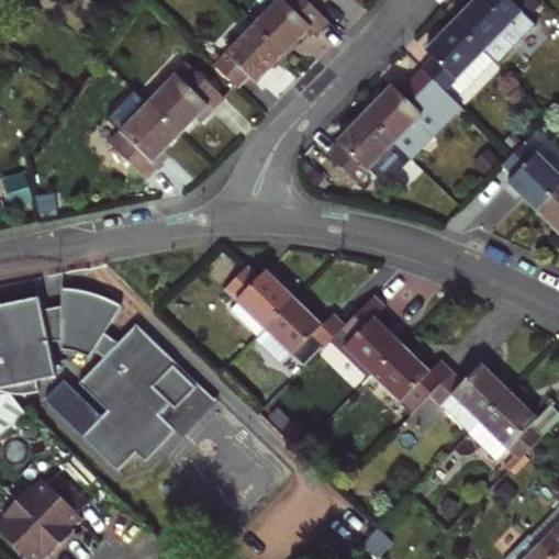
[(327,19),(311,2),(309,0),(275,0),(252,24),(282,53),(310,24),(315,30),(327,19)]
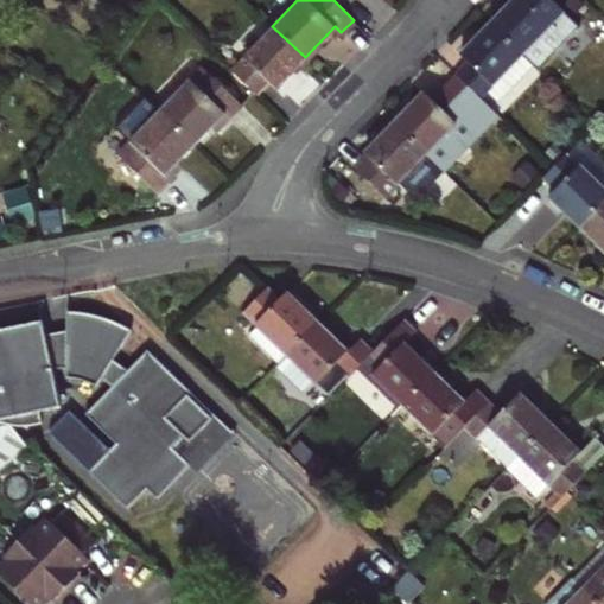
[(508,0),(488,21),(521,55),(535,68),(578,24),(552,0),(508,0)]
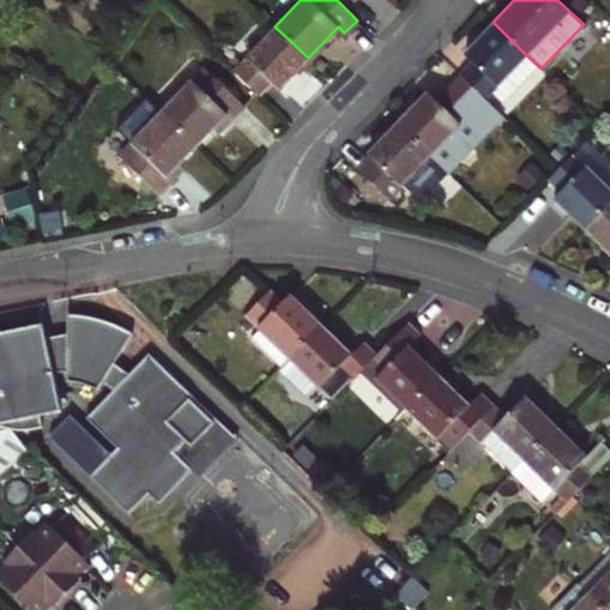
[(484,98),(526,55),(493,22),(463,53),(470,60),(458,72),(484,98)]
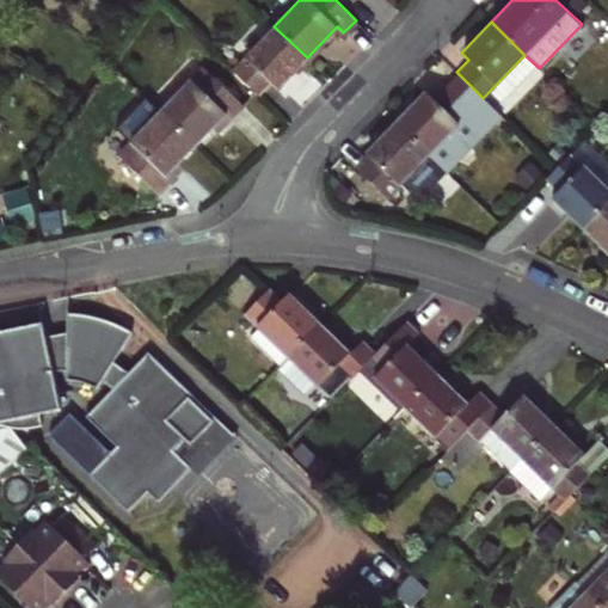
[(233,68),(259,93),(270,83),(276,88),(307,57),(274,26),(233,68)]
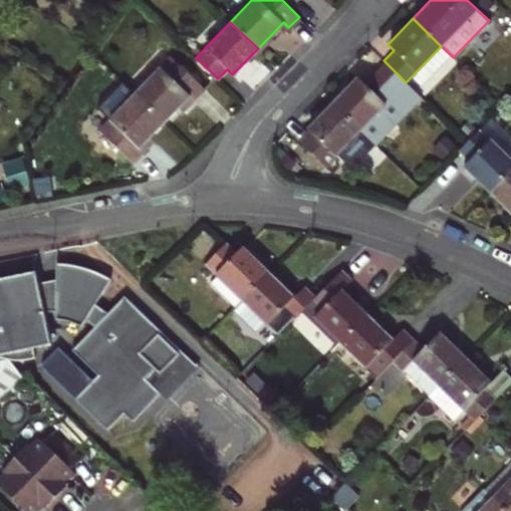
[(170,55),(135,92),(164,121),(183,101),(187,104),(203,87),(170,55)]
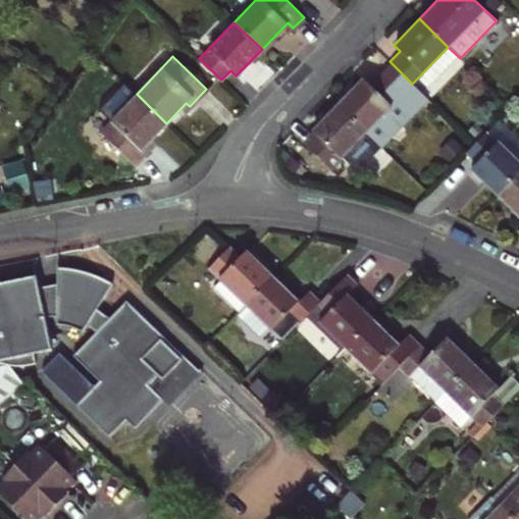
[(362,78),(336,104),(375,142),(380,146),(427,98),(412,84),(390,61),(368,84),(362,78)]
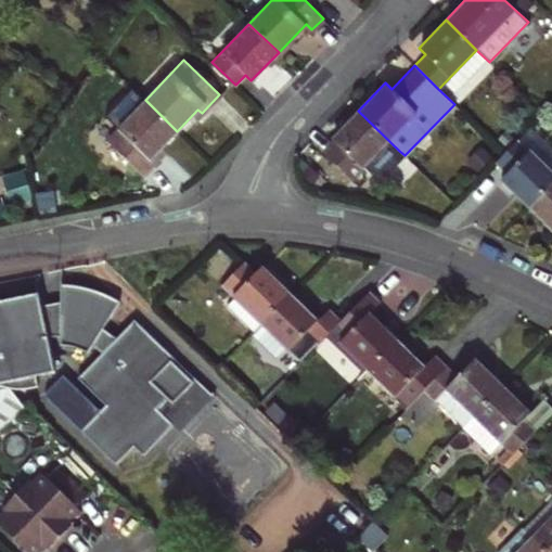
[(156,152),(177,131),(145,100),(106,140),(142,175),(161,155),(156,152)]
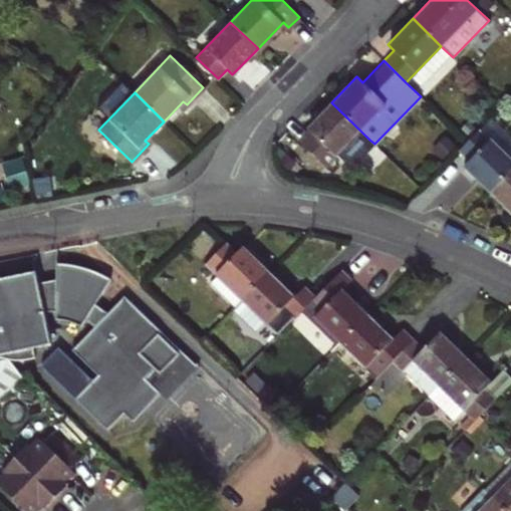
[(347,163),(369,140),(331,102),(307,128),(309,130),(298,140),(325,166),(337,154),(347,163)]
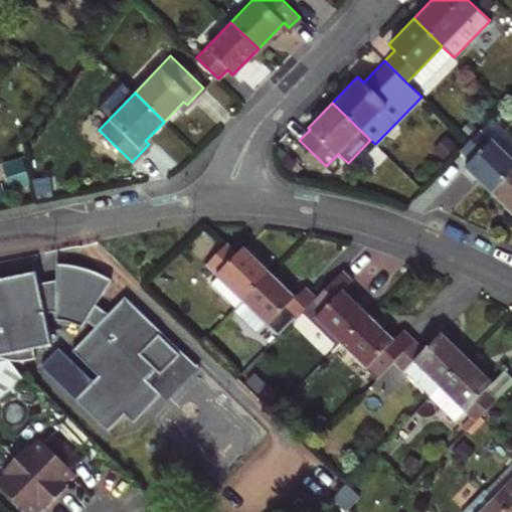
[(463,166),(488,190),(511,164),(511,160),(478,128),(457,150),(468,160),(463,166)]
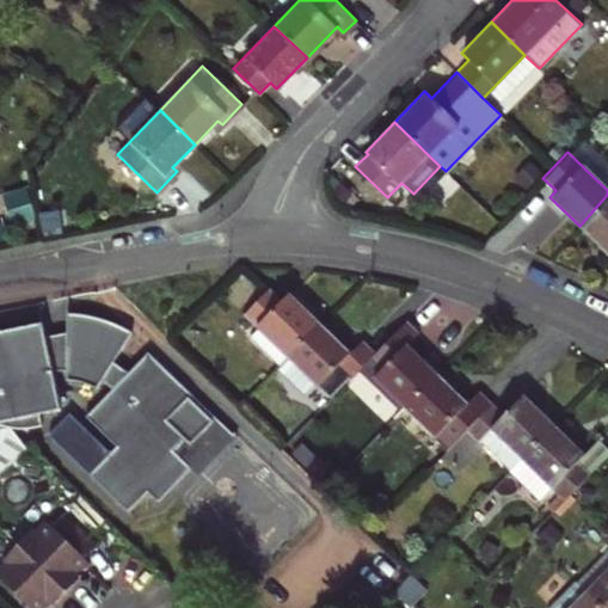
[(607,195),(579,226),(607,253),(607,195)]
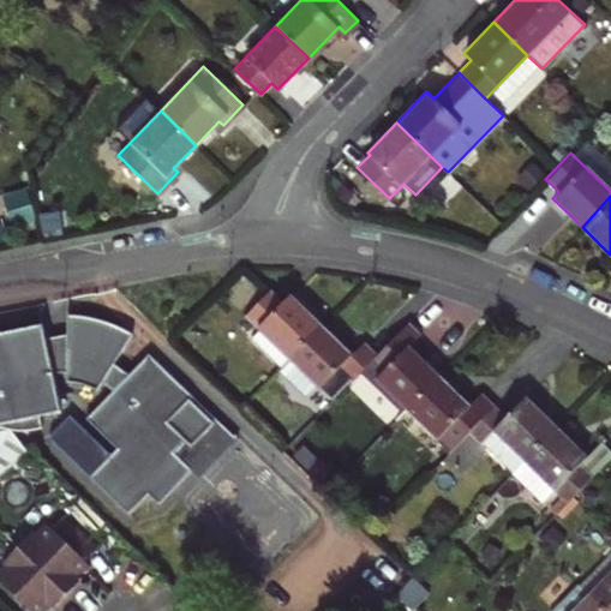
[(246,337),(277,367),(321,323),(289,293),(282,300),(269,287),(244,313),(257,327),(246,337)]
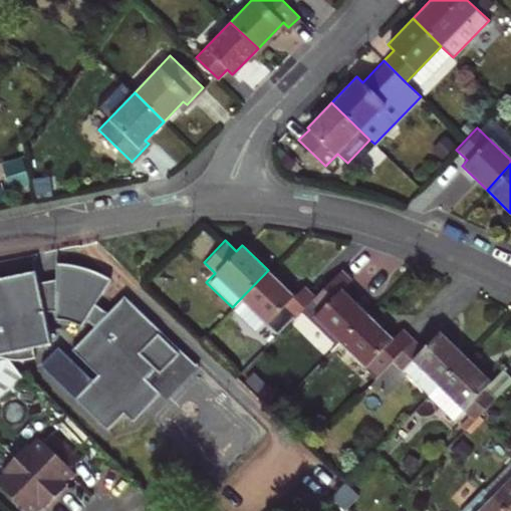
[(0,352),(1,354),(35,355),(33,344),(49,341),(43,310),(55,308),(55,315),(79,324),(83,318),(94,326),(71,349),(98,374),(75,400),(105,429),(122,413),(131,420),(158,392),(145,378),(155,368),(158,371),(178,351),(160,334),(162,332),(123,295),(107,312),(93,303),(109,279),(93,269),(55,261),(55,274),(55,287),(39,291),(37,278),(35,267),(0,273),(0,352)]
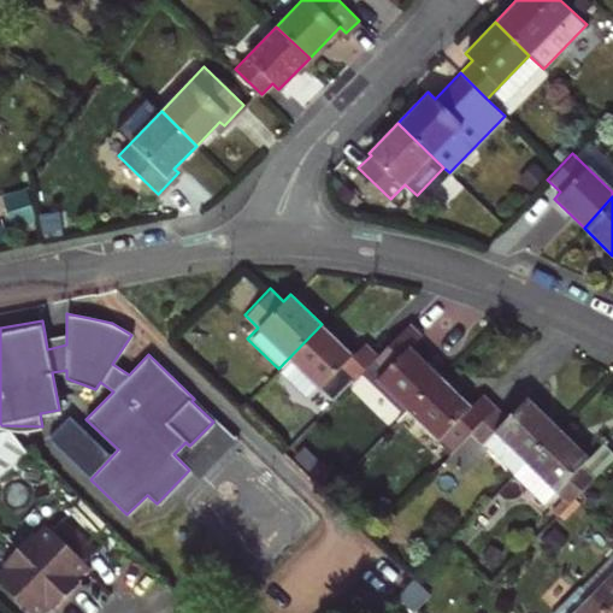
[(407,407),(437,376),(408,347),(420,332),(408,322),(377,354),(364,366),(407,407)]
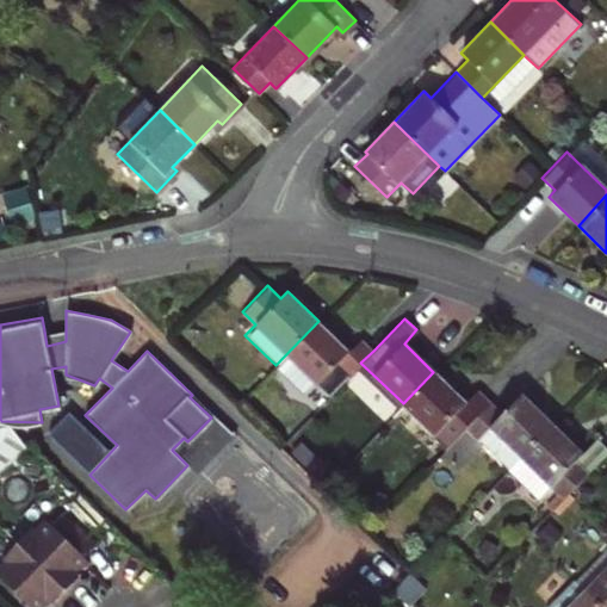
[(319,321),(276,365),(305,394),(334,364),(347,376),(360,363),(373,351),(360,338),(348,351),(319,321)]
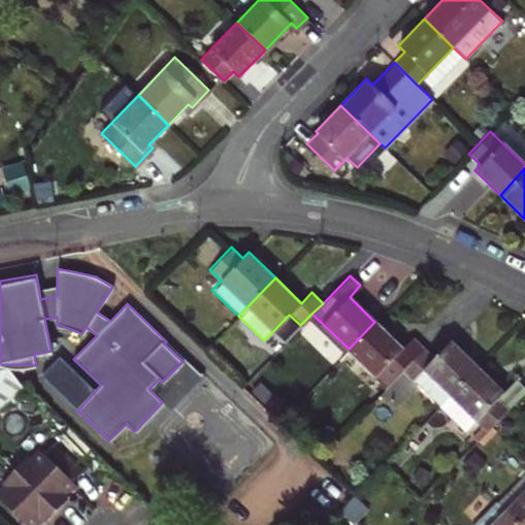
[(57,282),(38,286),(40,299),(57,295),(57,282)]
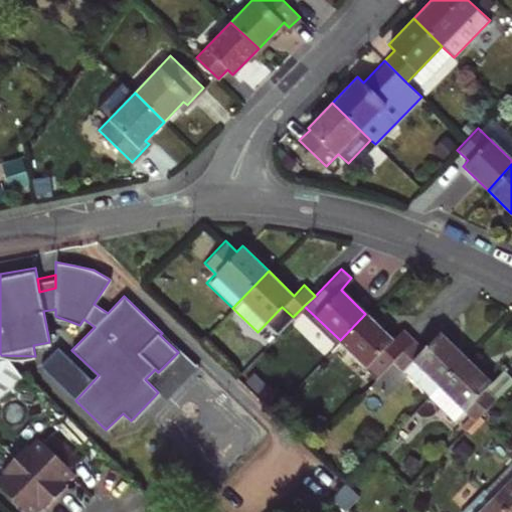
[(365,314),(340,340),(375,375),(392,358),(412,337),(401,327),(390,338),(365,314)]
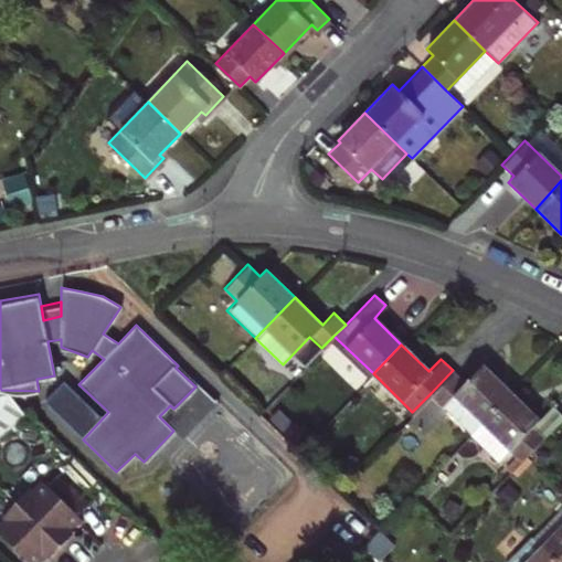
[(452,394),(480,421),(510,391),(481,363),(464,381),(453,370),(431,393),(442,404),(452,394)]
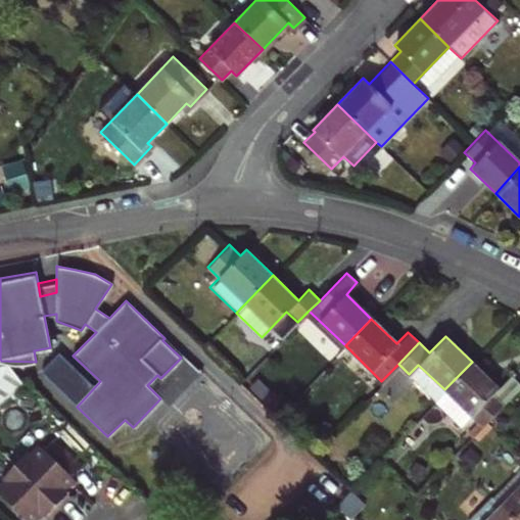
[(201,374),(164,338),(162,340),(181,358),(160,378),(157,375),(147,385),(160,398),(170,407),(201,374)]
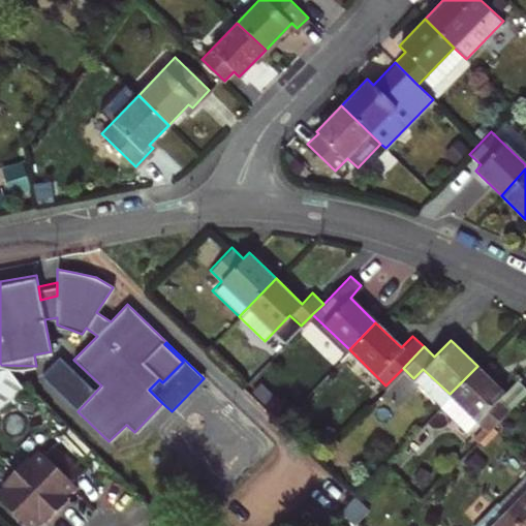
[(503,392),(477,366),(450,394),(487,431),(509,408),(498,397),(503,392)]
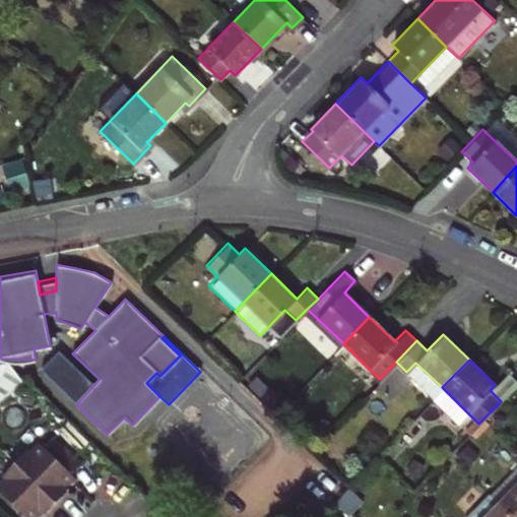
[(415,363),(406,372),(433,397),(442,387),(415,363)]
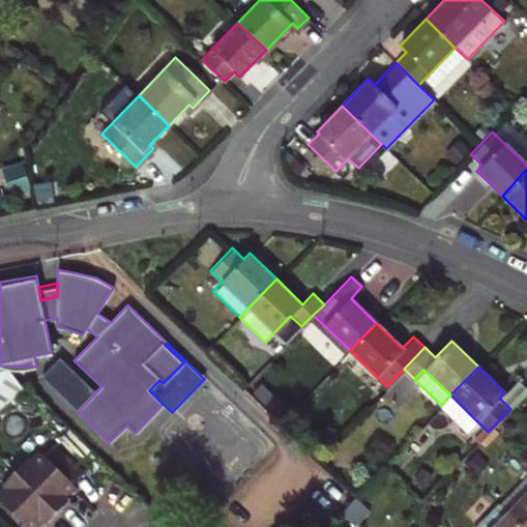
[(504,392),(499,398),(510,409),(526,391),(526,389),(517,379),(504,392)]
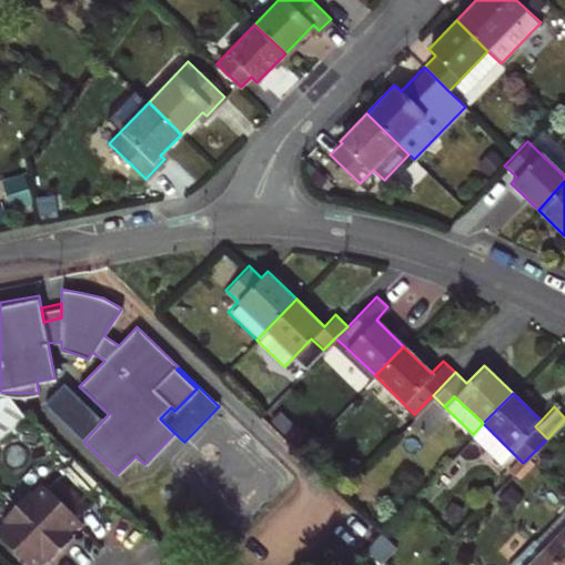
[(0,533),(30,562),(39,552),(43,556),(47,561),(52,560),(77,535),(72,526),(68,522),(77,513),(88,502),(57,473),(47,483),(42,480),(34,488),(31,486),(2,516),(4,518),(0,523),(0,533)]
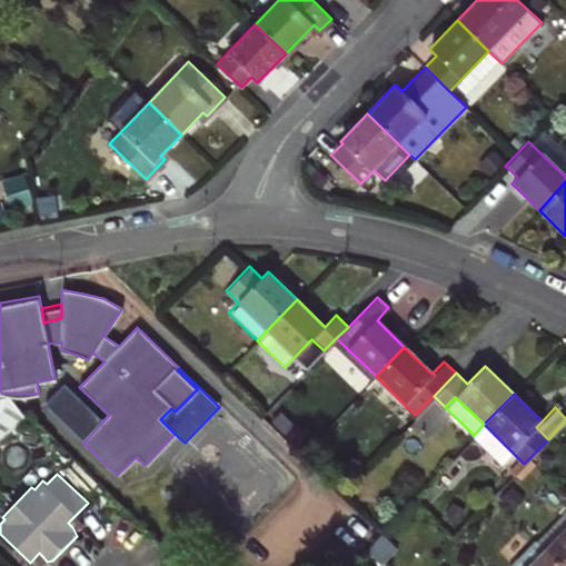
[(565,565),(565,507),(533,540),(543,549),(558,565),(565,565)]
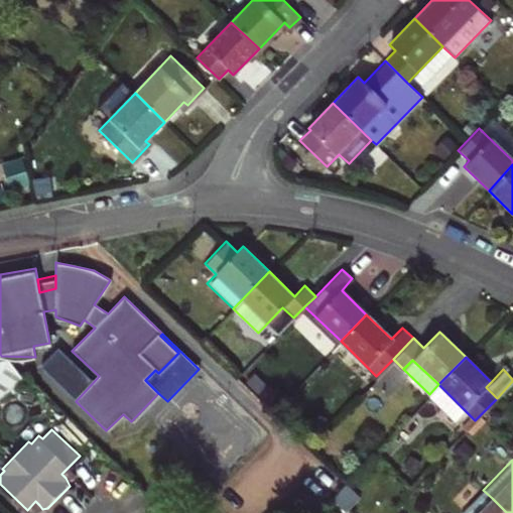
[(74,470),(70,466),(61,474),(66,478),(74,470)]
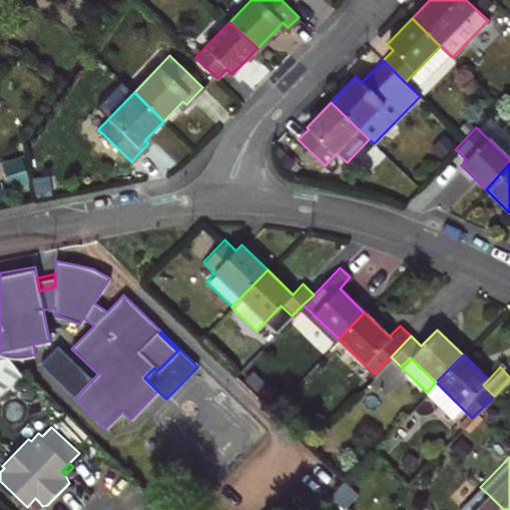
[(503,509),(489,495),(474,509),(503,509)]
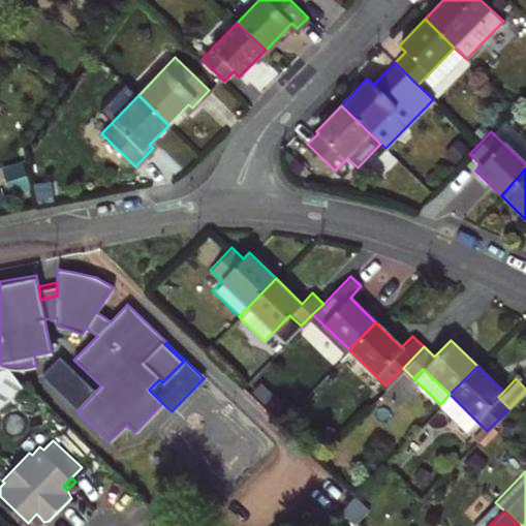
[(36,514),(28,523),(30,525),(32,525),(40,518),(36,514)]
